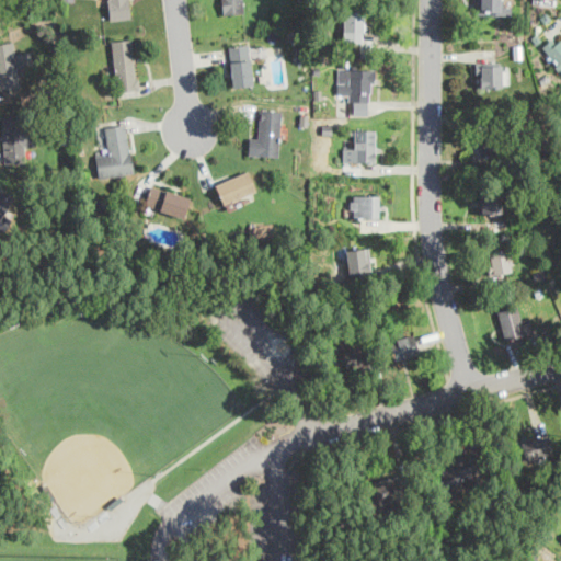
[(132,16),(128,0),(107,0),(111,20),(132,16)]
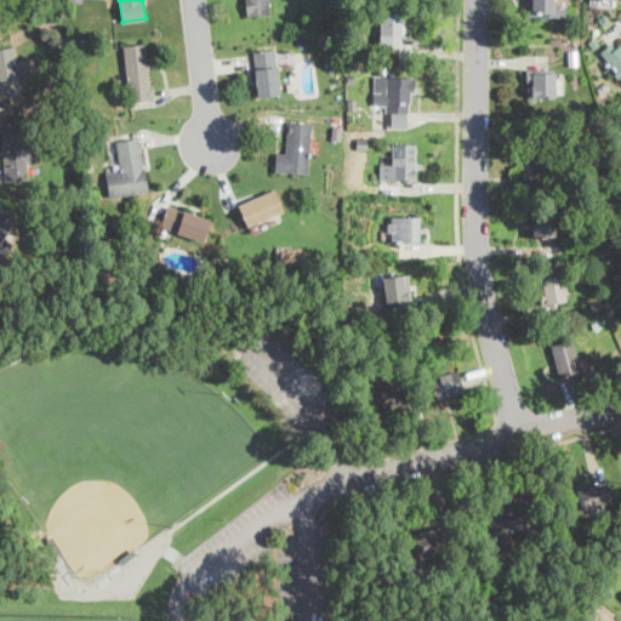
[(244,0),(246,16),(269,13),(268,0),(244,0)]
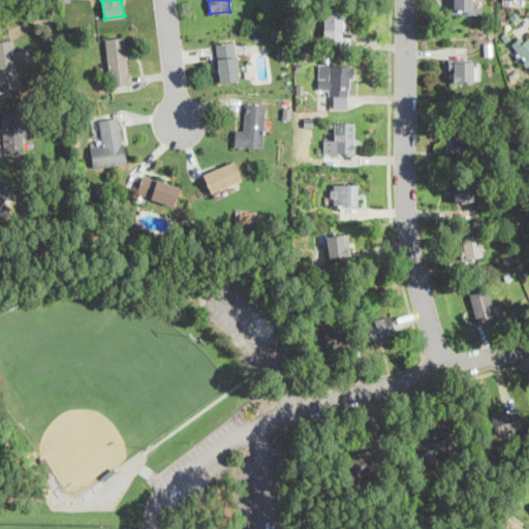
[(472,0),(450,0),(450,12),(481,12),(481,3),(472,3),(472,0)]
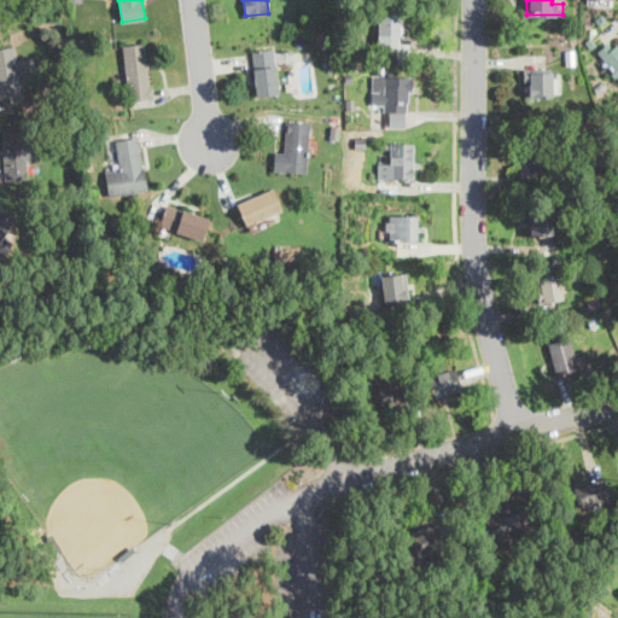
[(400,9),(378,9),(378,45),(400,45),(400,9)]
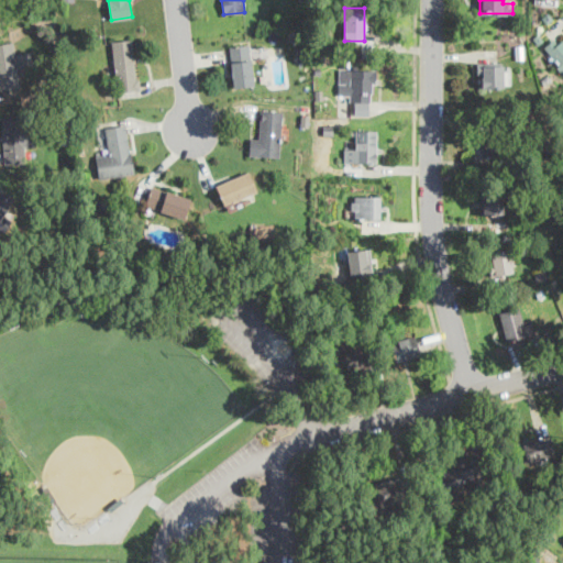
[(543,48),(562,69),(562,34),(561,32),(543,48)]
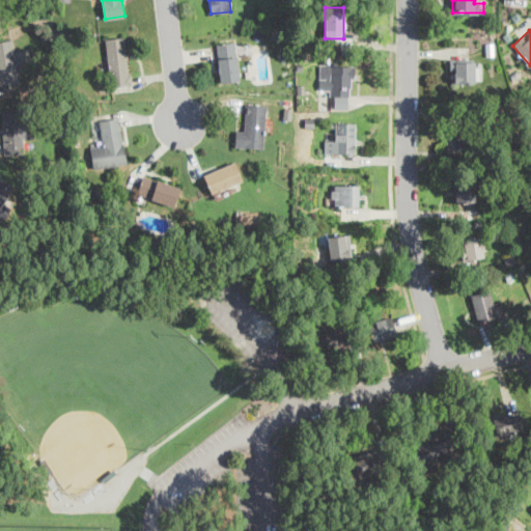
[(131,84),(124,35),(105,37),(111,86),(131,84)]
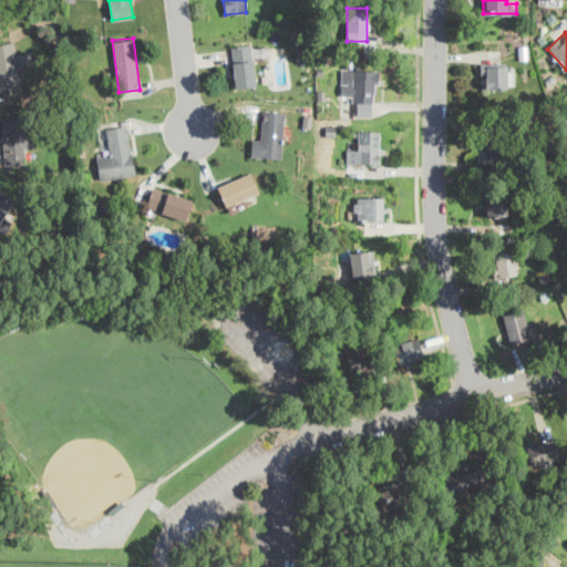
[(0,39),(0,73),(31,73),(31,52),(14,52),(14,39),(0,39)]
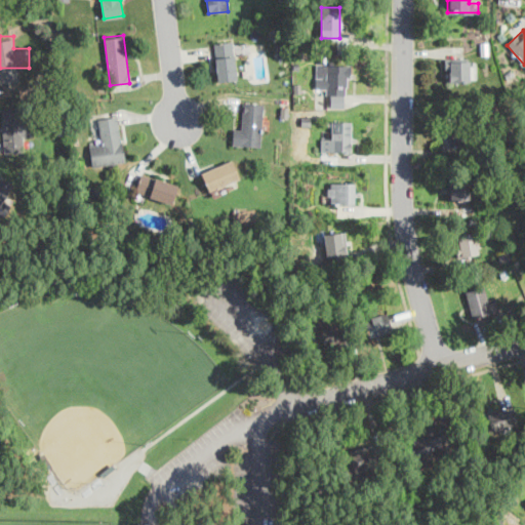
[(236,81),(234,40),(213,41),(216,82),(236,81)]
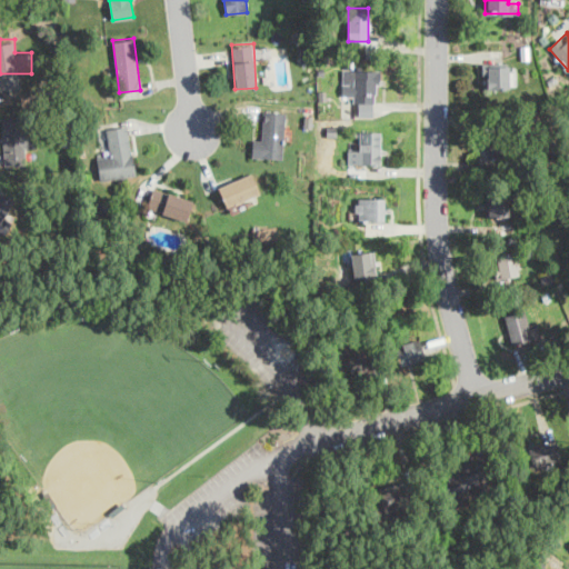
[(516,88),(516,62),(482,62),(482,88),(516,88)]
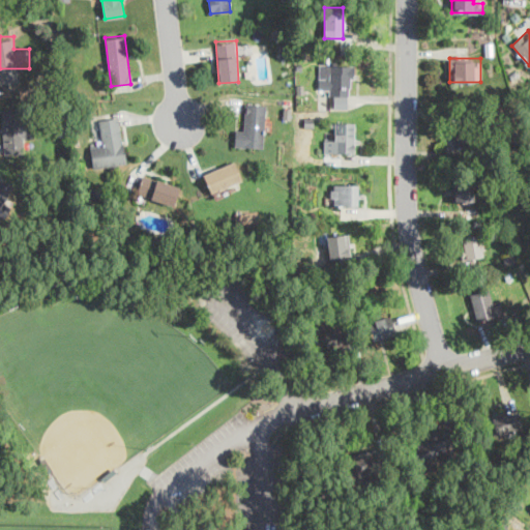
[(351,63),(329,63),(329,76),(318,76),(318,87),(329,87),(329,106),(351,106),(351,63)]
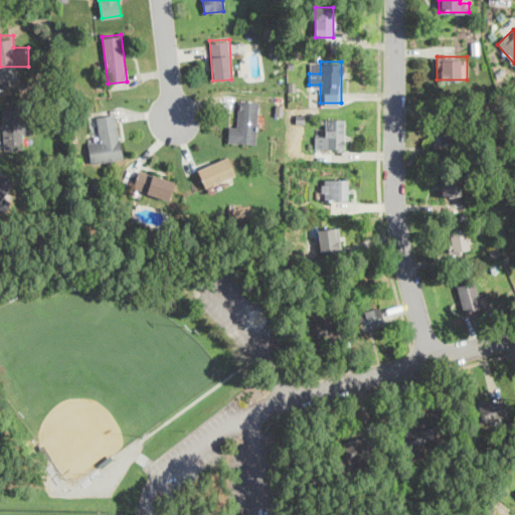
[(258,101),(236,100),(235,141),(255,142),(258,101)]
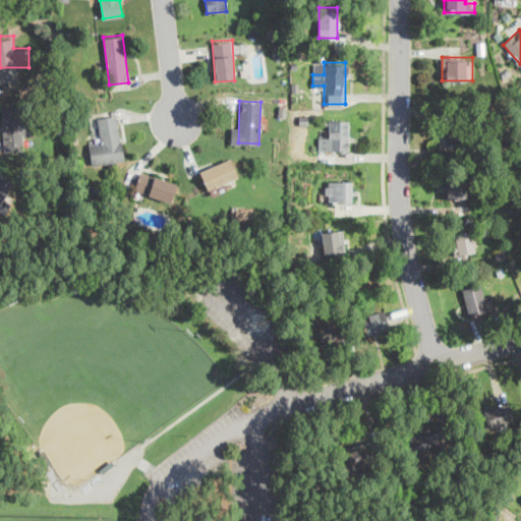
[(2,109),(2,151),(23,151),(23,136),(31,136),(31,109),(2,109)]
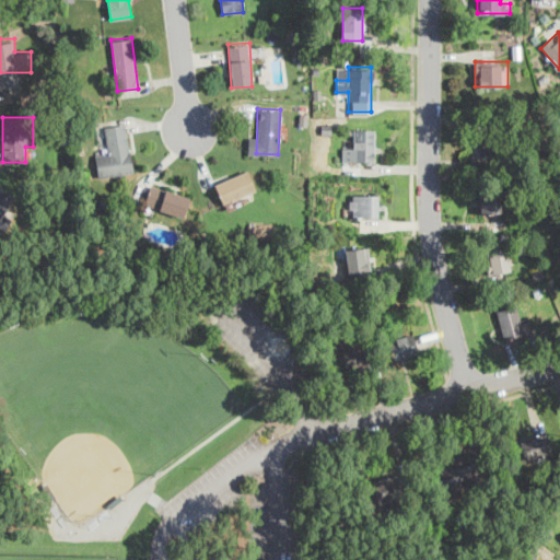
[(479,155),(509,155),(509,120),(479,120),(479,155)]
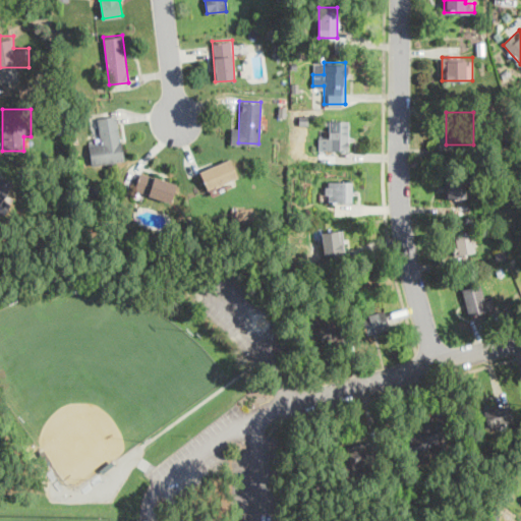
[(89,142),(92,165),(124,160),(117,114),(96,117),(100,140),(89,142)]
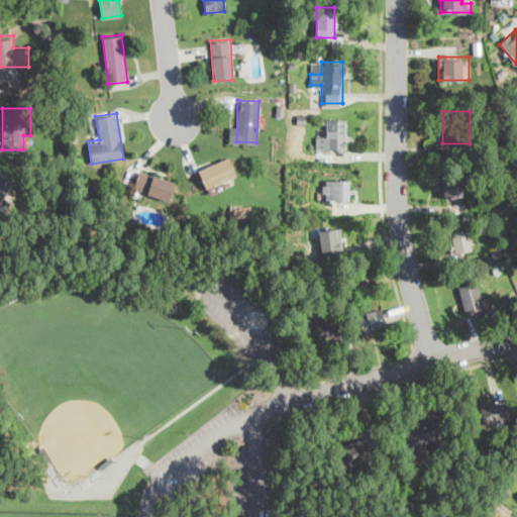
[(345,149),(345,119),(326,119),(326,149),(345,149)]
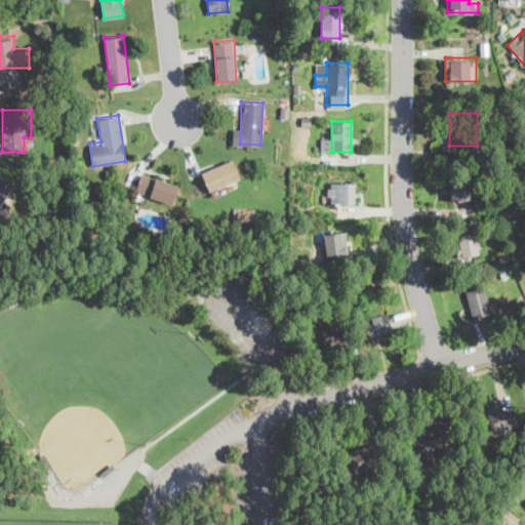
[(201,172),(209,191),(240,176),(232,158),(201,172)]
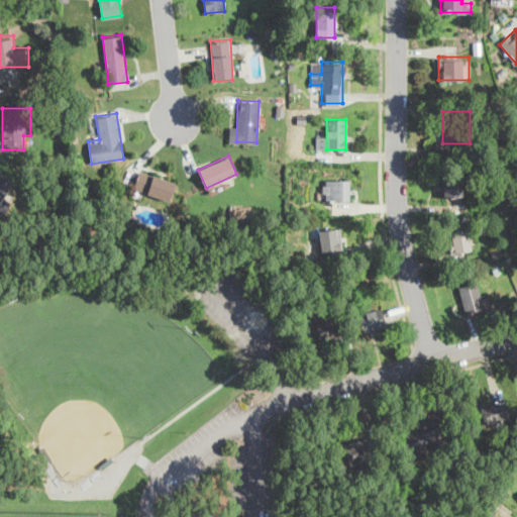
[(0,205),(3,207),(17,177),(0,169),(0,205)]
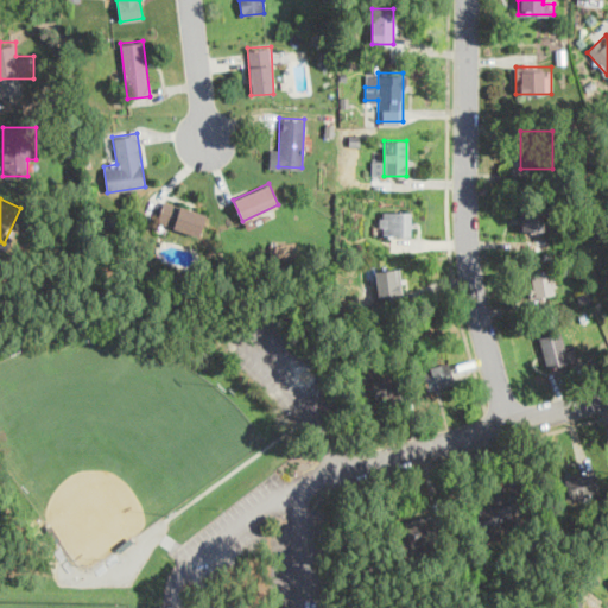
[(156,221),(200,235),(207,213),(164,198),(156,221)]
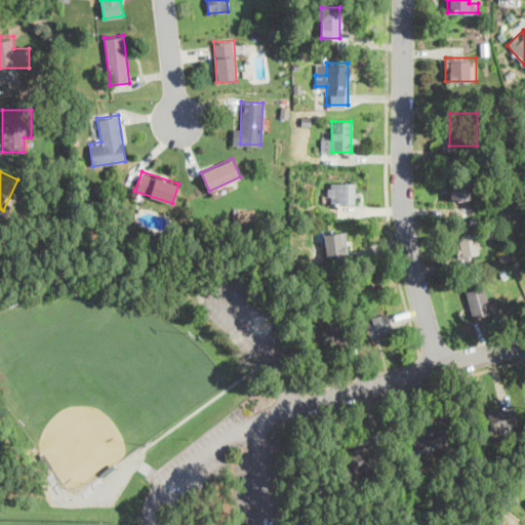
[(469,176),(449,176),(449,199),(469,199),(469,176)]
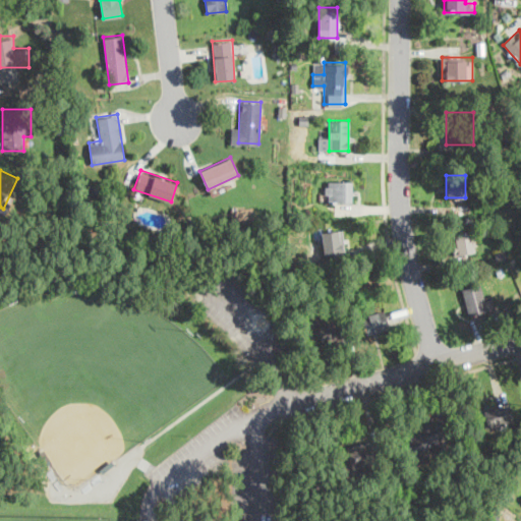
[(325,203),(352,203),(352,180),(325,180),(325,203)]
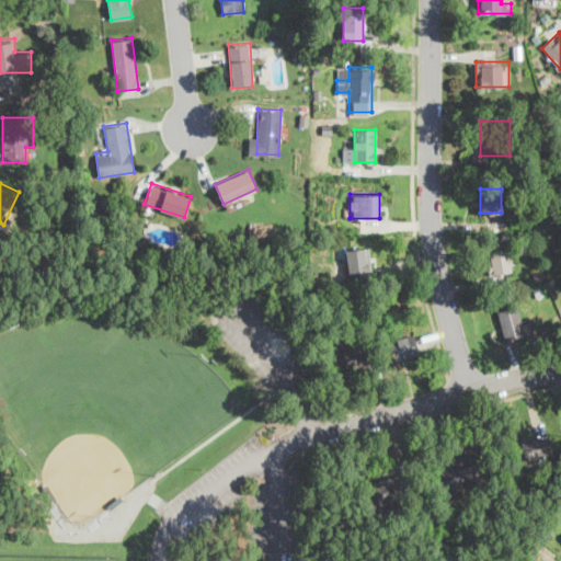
[(275,233),(274,222),(250,226),(251,237),(275,233)]
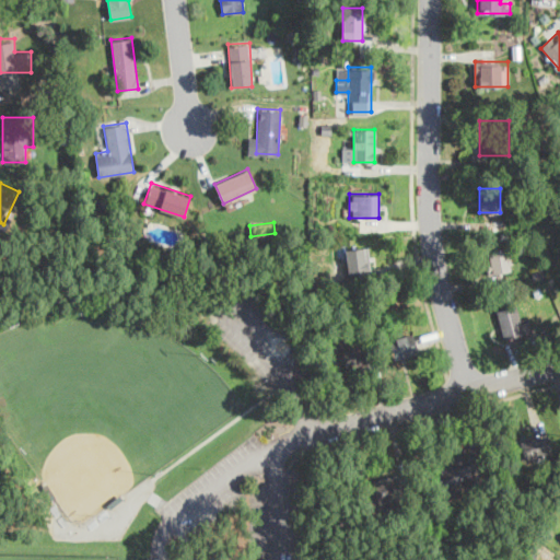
[(346,248),(348,273),(371,270),(368,245),(346,248)]
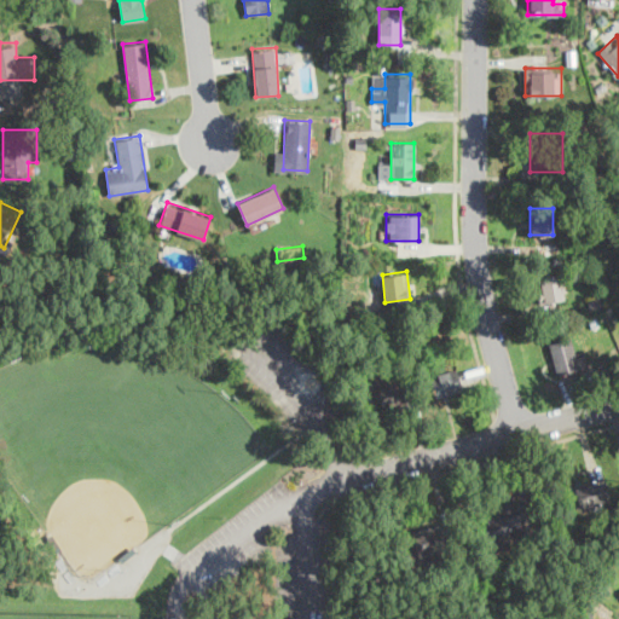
[(536,277),(542,305),(567,299),(561,272),(536,277)]
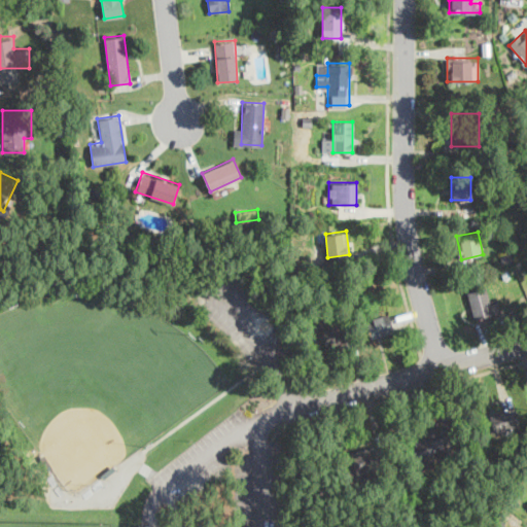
[(466,290),(473,319),(495,313),(488,284),(466,290)]
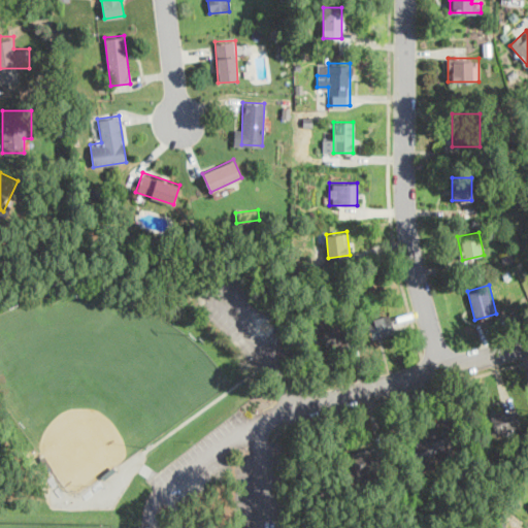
[(366,319),(371,338),(395,332),(390,312),(366,319)]
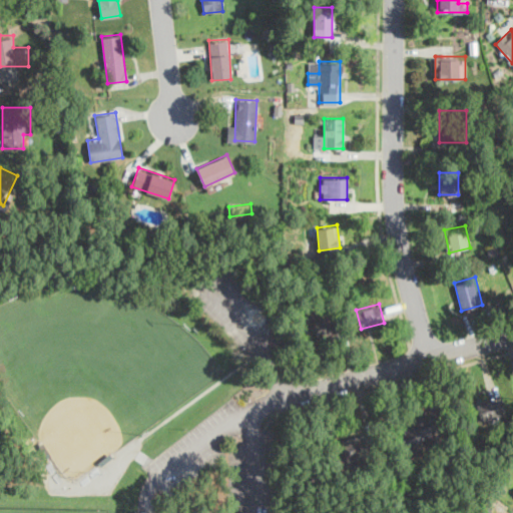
[(339,334),(334,315),(314,320),(318,339),(339,334)]
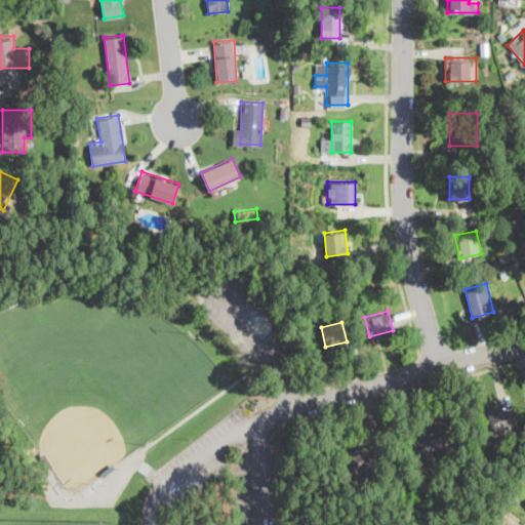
[(493,430),(517,421),(511,405),(487,413),(493,430)]
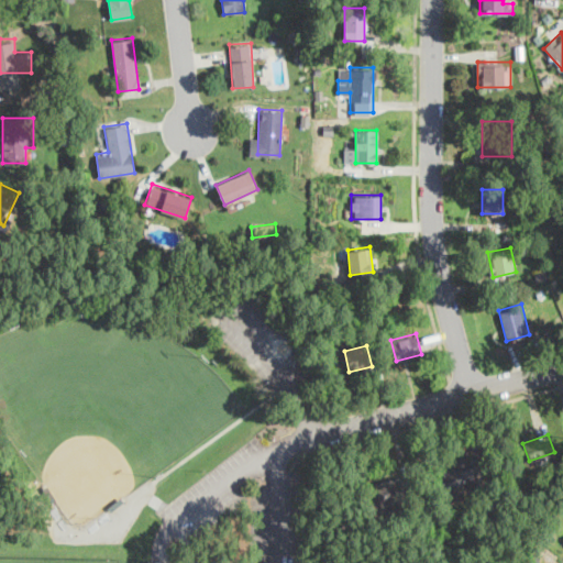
[(482,479),(476,456),(438,467),(444,490),(482,479)]
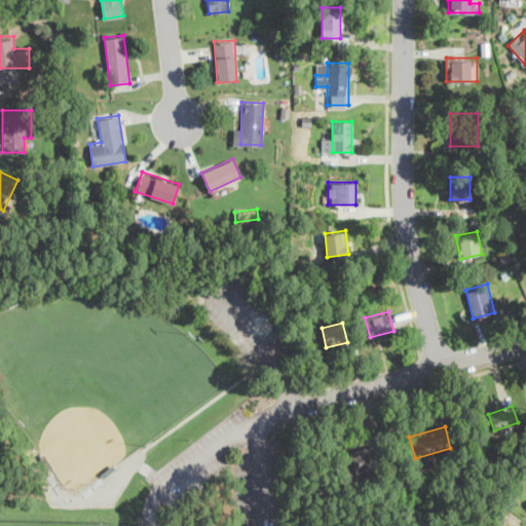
[(381,448),(352,447),(351,471),(380,473),(381,448)]
